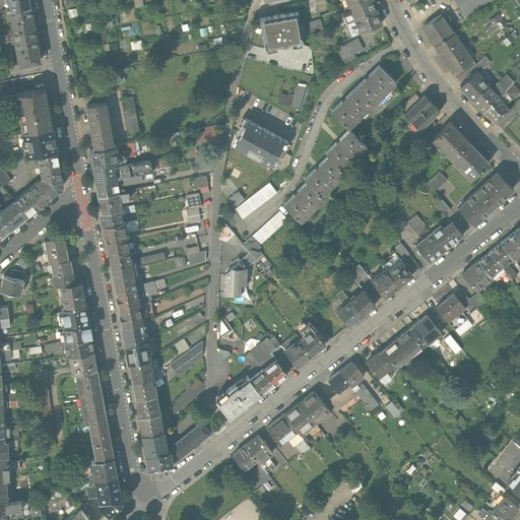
[(8,1),(9,11),(29,7),(27,0),(5,0),(5,2),(8,1)]
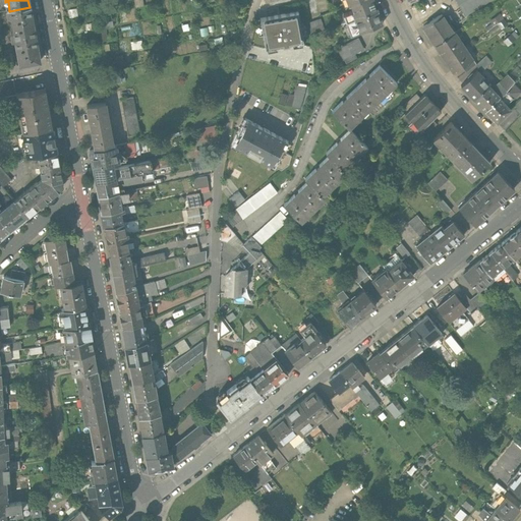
[(377,10),(372,0),(362,0),(351,4),(353,9),(352,12),(343,15),(345,22),(377,10)]
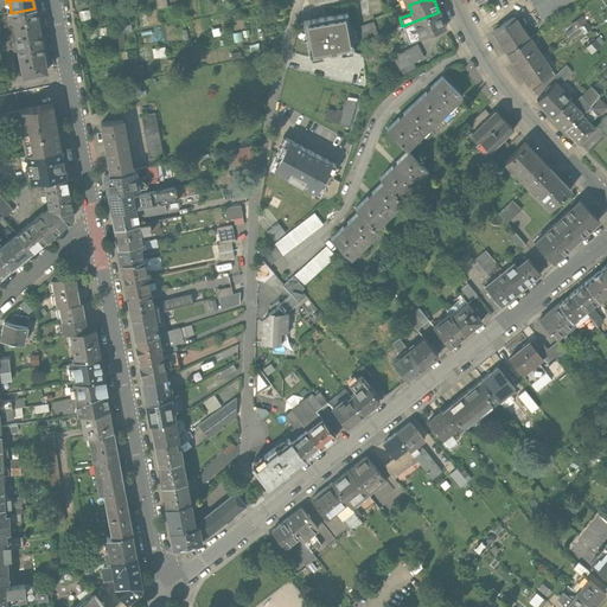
[(570,0),(530,0),(541,18),(570,0)]
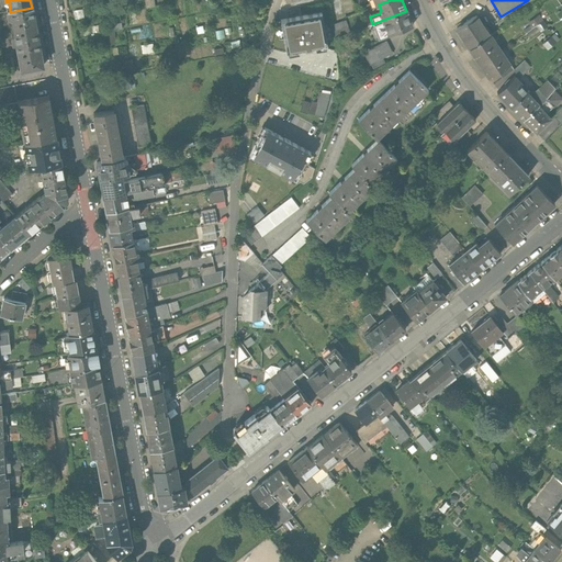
[(13,45),(17,45),(38,41),(32,8),(10,12),(8,12),(9,21),(12,20),(15,36),(12,37),(13,45)]
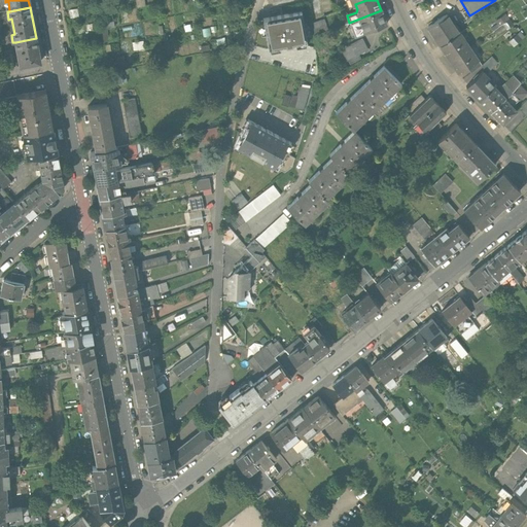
[(386,24),(381,10),(349,23),(354,35),(386,24)]
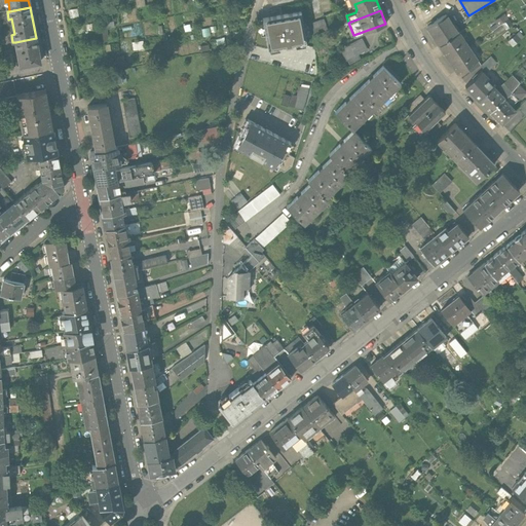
[(498,26),(501,24),(508,20),(514,15),(510,10),(494,21),(498,26)]
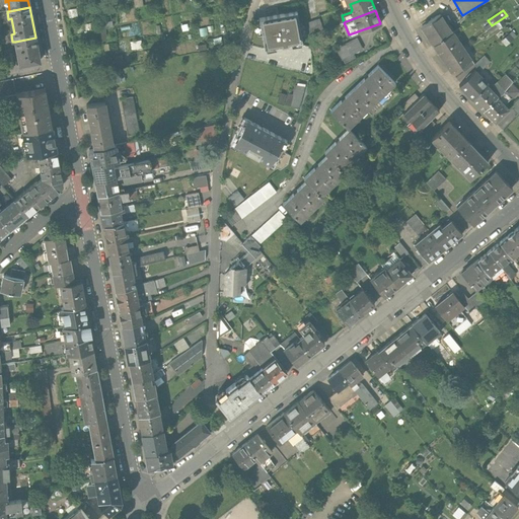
[(297,12),(258,19),(265,49),(302,42),(297,12)]
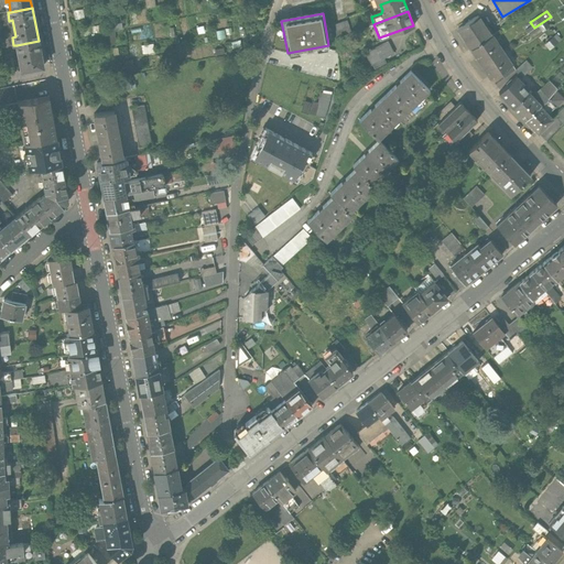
[(477,15),(457,29),(470,49),(488,36),(483,28),(485,25),(477,15)]
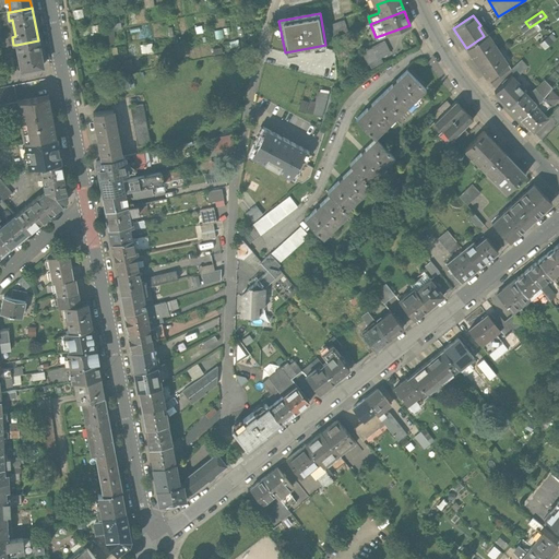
[(343,21),(331,25),(333,38),(347,33),(343,21)]
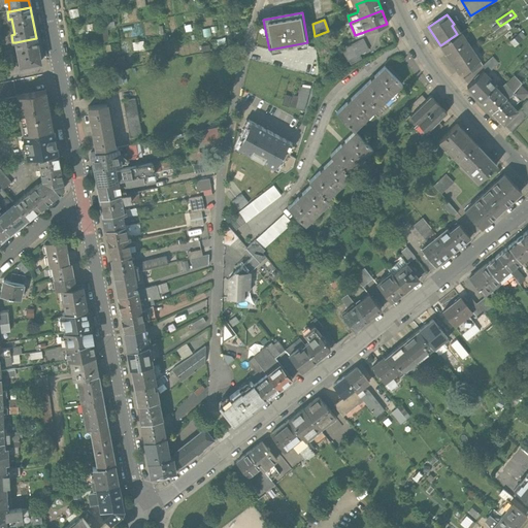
[(513,24),(509,20),(503,24),(506,28),(513,24)]
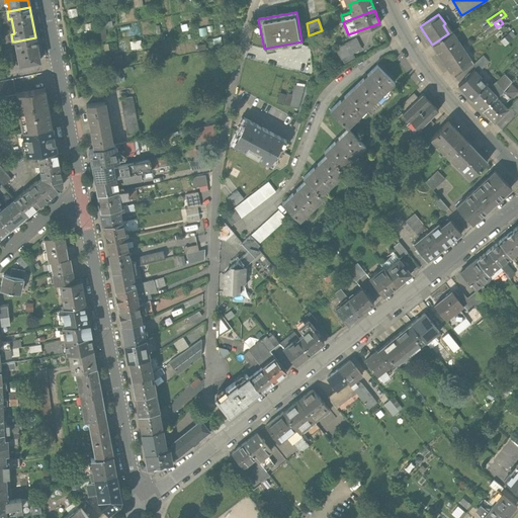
[(102,40),(112,39),(111,28),(101,29),(102,40)]
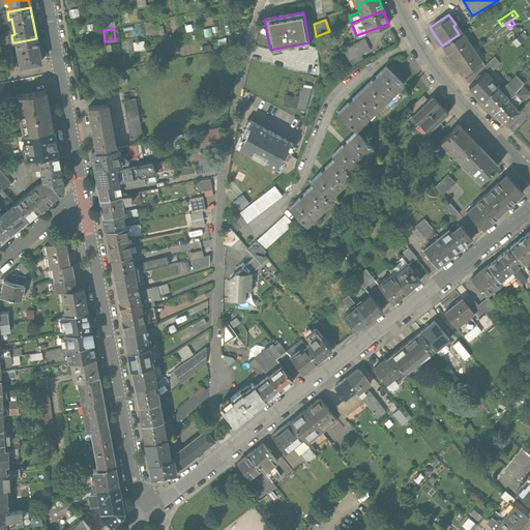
[(509,41),(514,48),(527,37),(522,31),(509,41)]
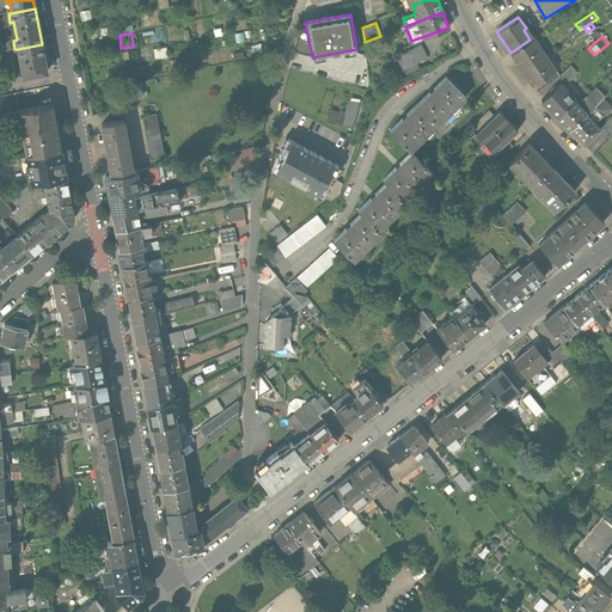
[(510,53),(522,69),(542,56),(545,54),(539,46),(537,47),(531,40),(530,40),(510,53)]
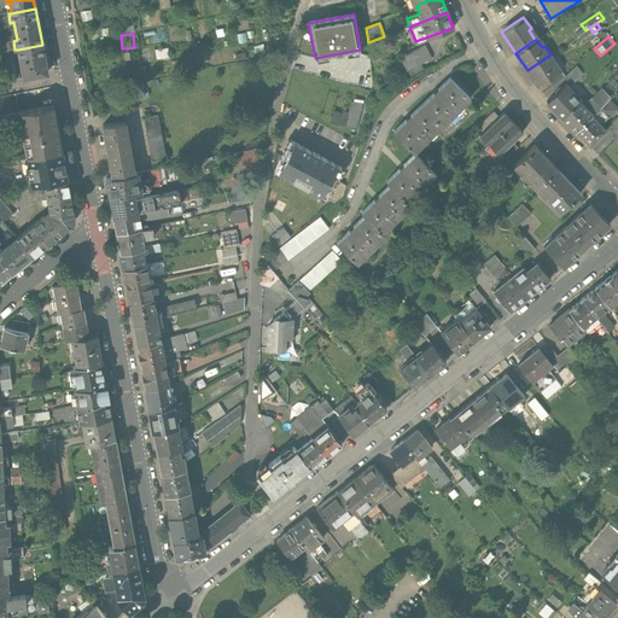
[(385,50),(383,42),(374,45),(377,52),(371,54),(374,65),(391,60),(388,50),(385,50)]
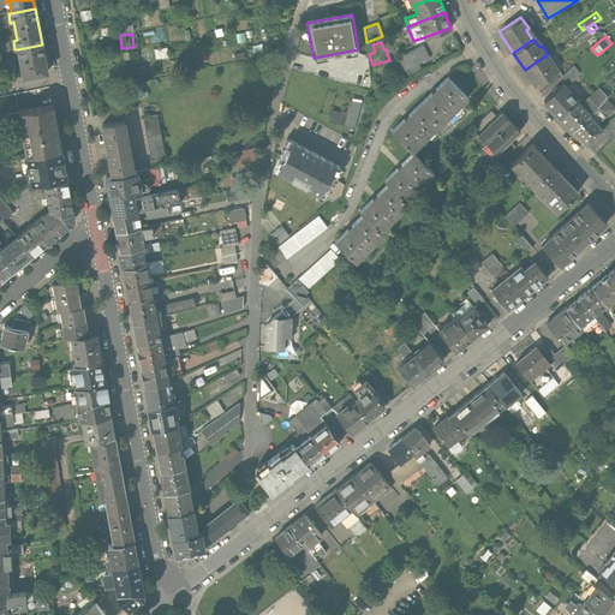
[(47,73),(42,45),(18,49),(23,77),(47,73)]
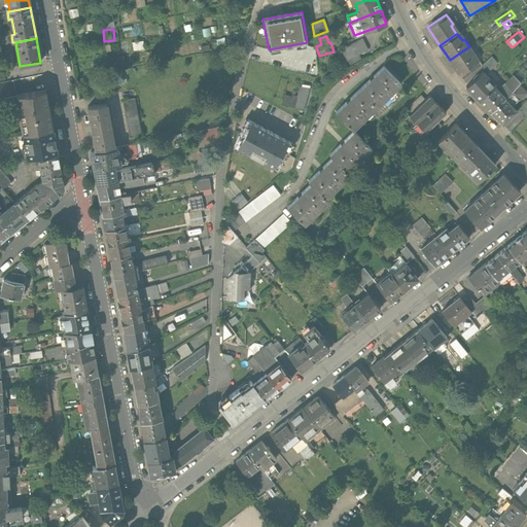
[(367,49),(362,38),(342,48),(350,65),(361,59),(359,55),(367,49)]
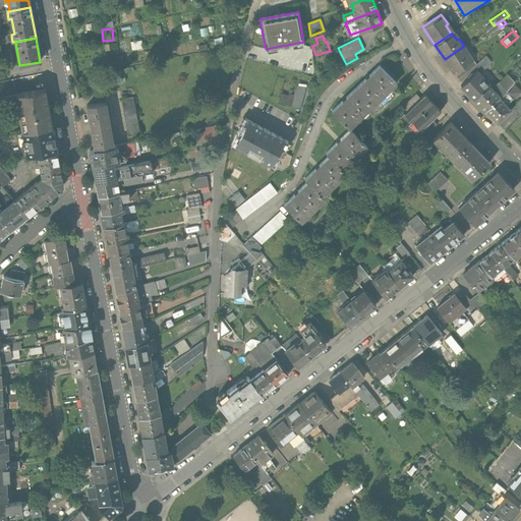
[(466,54),(461,48),(445,59),(453,72),(461,66),(472,59),(468,52),(466,54)]
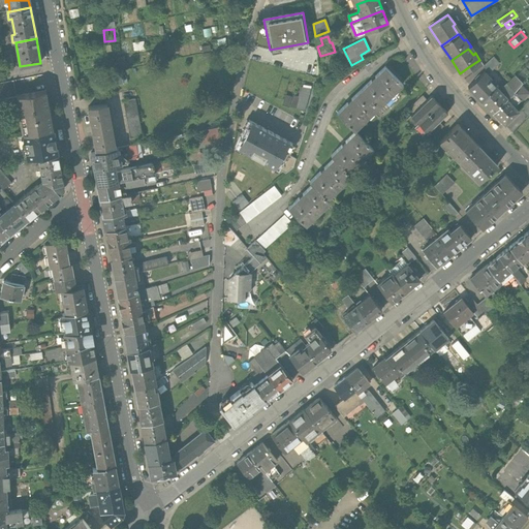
[(493,56),(484,65),(483,65),(489,71),(499,63),(493,56)]
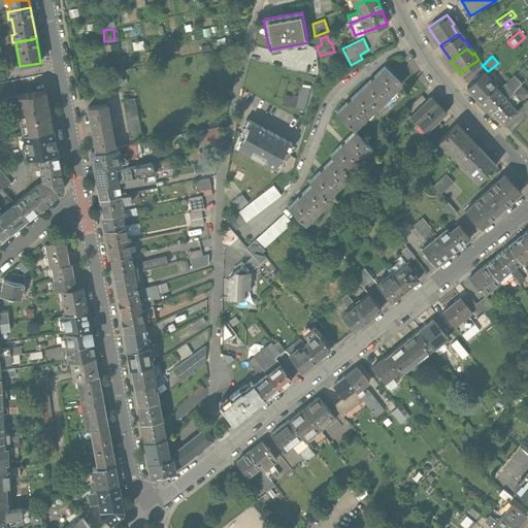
[(483,65),(479,60),(467,67),(472,73),(482,65),(483,65)]
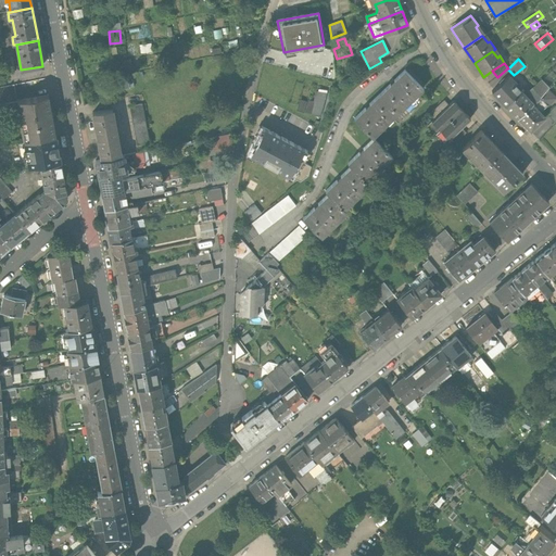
[(405,68),(379,93),(397,112),(403,106),(402,105),(417,91),(418,92),(422,87),(405,68)]
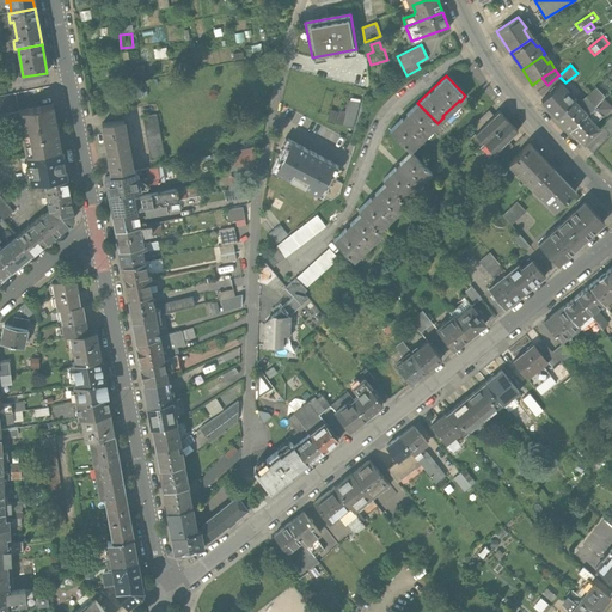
[(611,83),(606,78),(597,87),(604,95),(611,85),(611,83)]
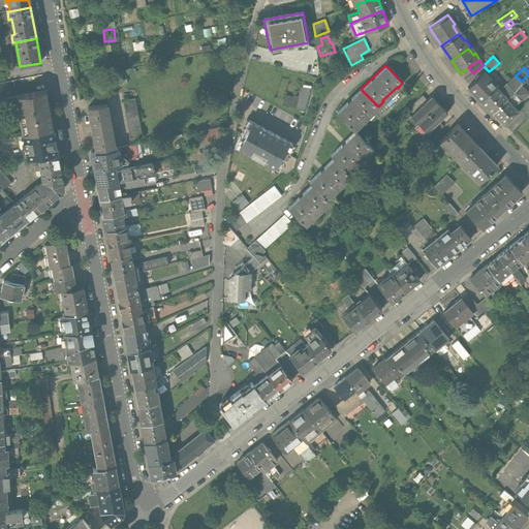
[(468,87),(481,101),(496,87),(490,80),(491,79),(484,71),(468,87)]
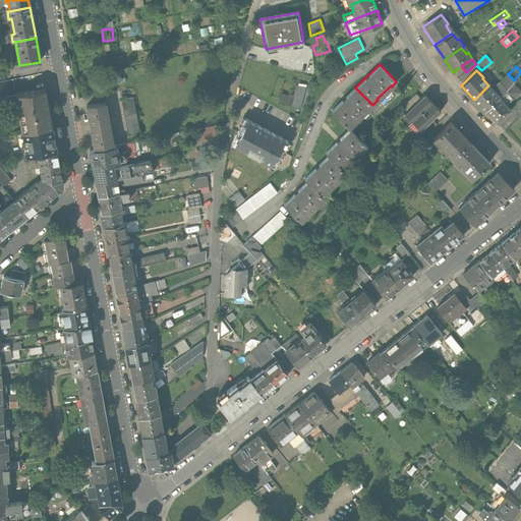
[(484,110),(498,97),(499,98),(505,93),(507,90),(512,83),(514,80),(508,74),(507,74),(491,89),(488,85),(474,100),(484,110)]
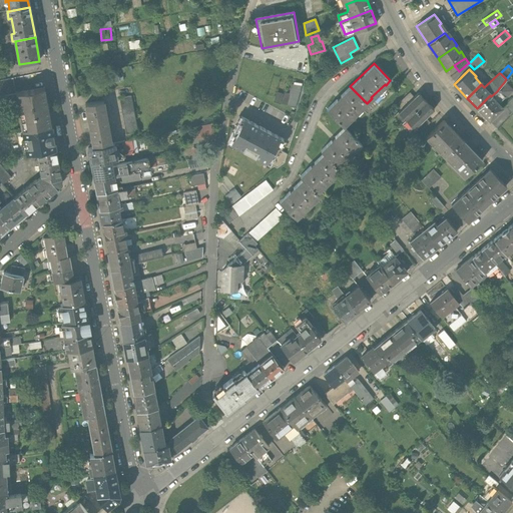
[(512,90),(504,82),(499,88),(497,91),(491,96),(498,103),(512,90)]
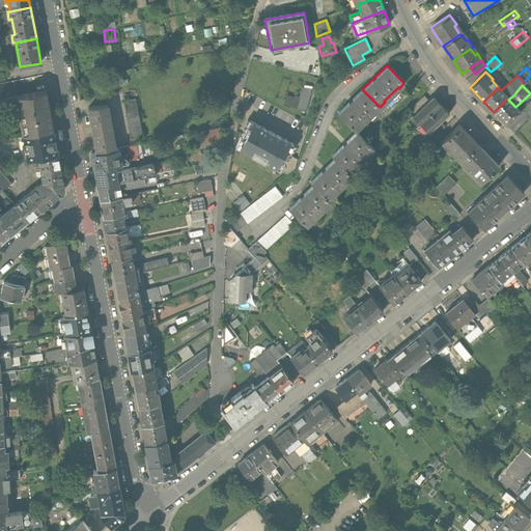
[(306,111),(311,89),(304,88),(302,98),(295,96),(294,98),(286,95),(283,105),(306,111)]
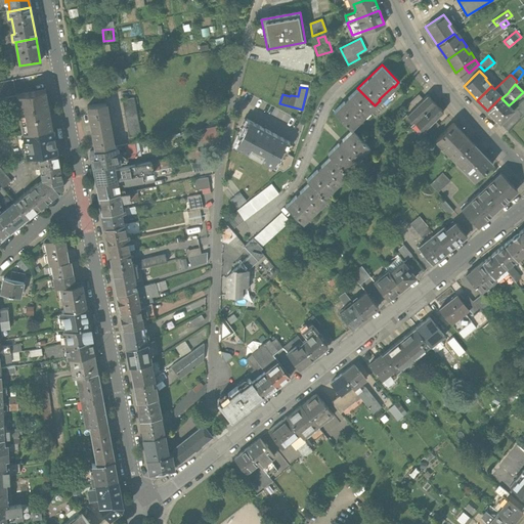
[(369,111),(375,105),(357,88),(334,111),(351,129),(356,124),(355,123),(368,110),(369,111)]
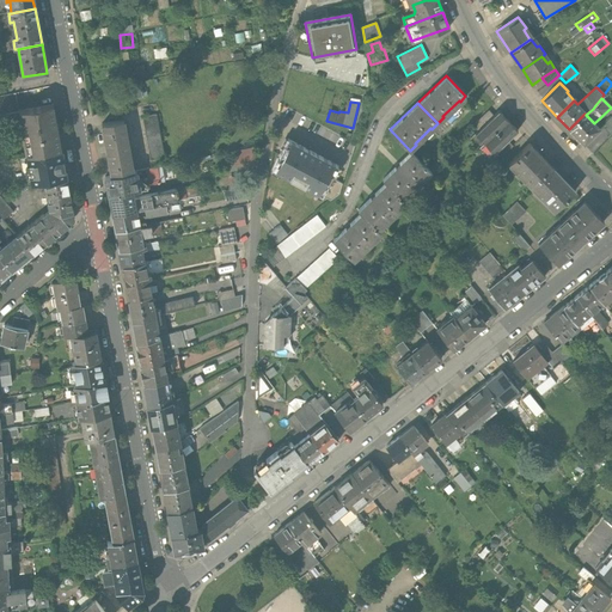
[(53,105),(18,111),(20,124),(23,124),(29,155),(61,150),(53,105)]
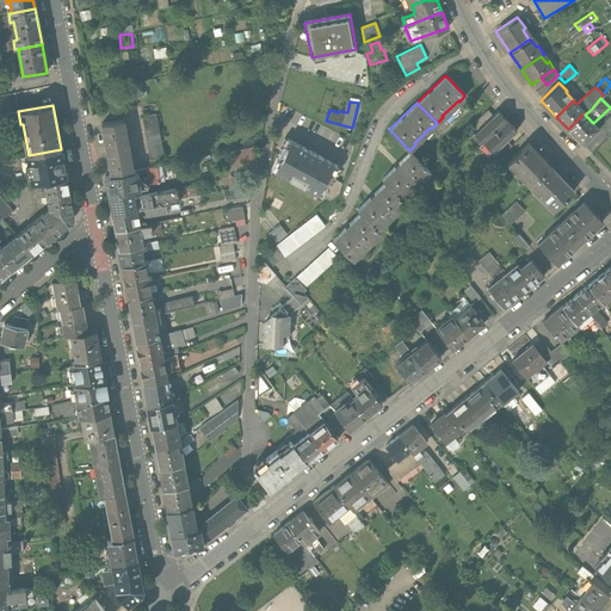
[(471,124),(476,129),(492,113),(488,109),(471,124)]
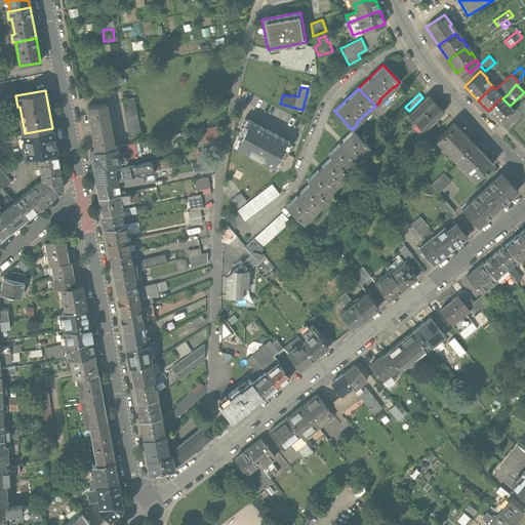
[(407,113),(416,122),(436,103),(428,93),(422,97),(409,111),(407,113)]
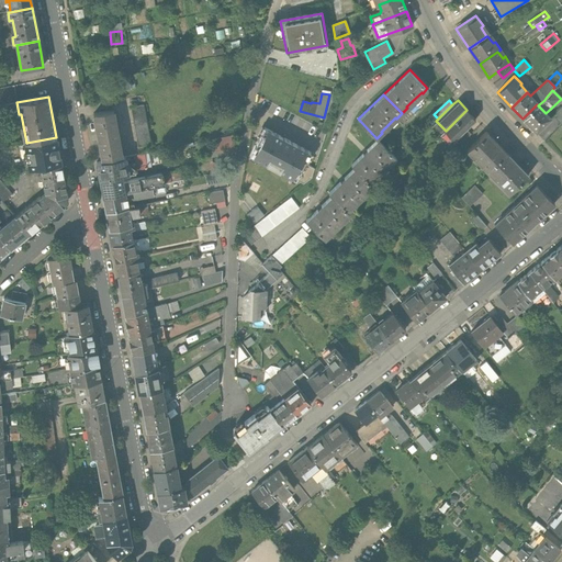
[(0,117),(19,114),(17,102),(0,105),(0,117)]
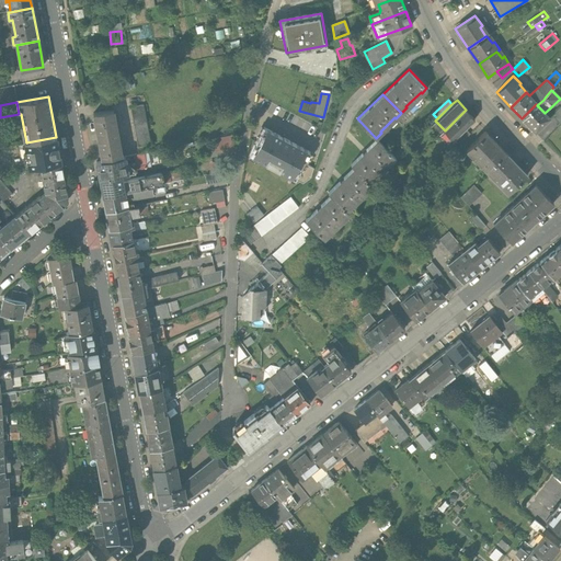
[(537,105),(536,104),(522,118),(534,132),(549,118),(545,113),(537,105)]
